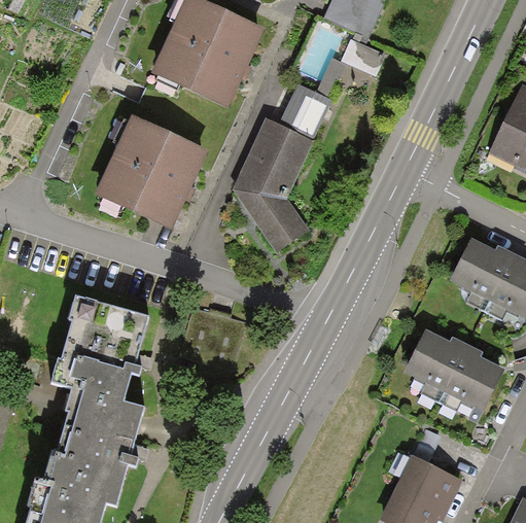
[(267,25),(208,0),(182,0),(151,73),(231,108),(247,70),(267,25)]
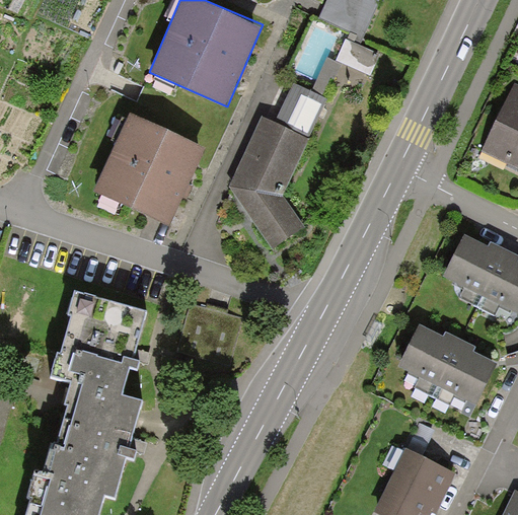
[(325,0),(318,17),(347,29),(335,56),(326,53),(310,88),(320,93),(329,73),(334,74),(341,59),(370,72),(380,50),(360,42),(378,0),(325,0)]
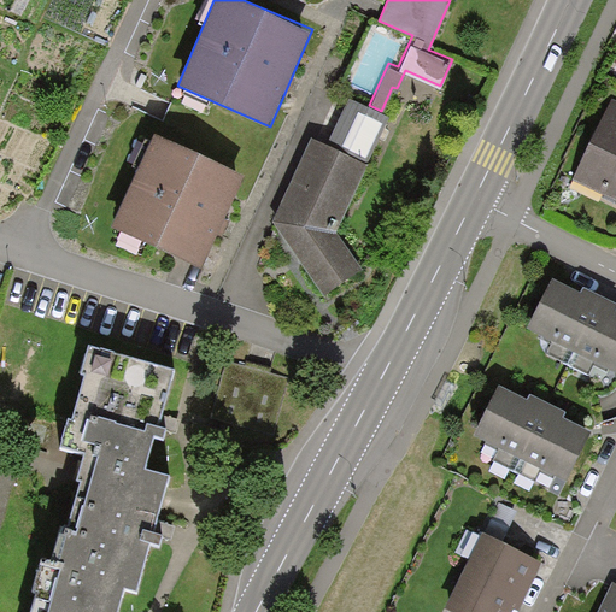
[(323,142),(311,136),(273,218),(326,294),(363,268),(335,228),(389,115),(381,111),(369,105),(347,94),(323,142)]
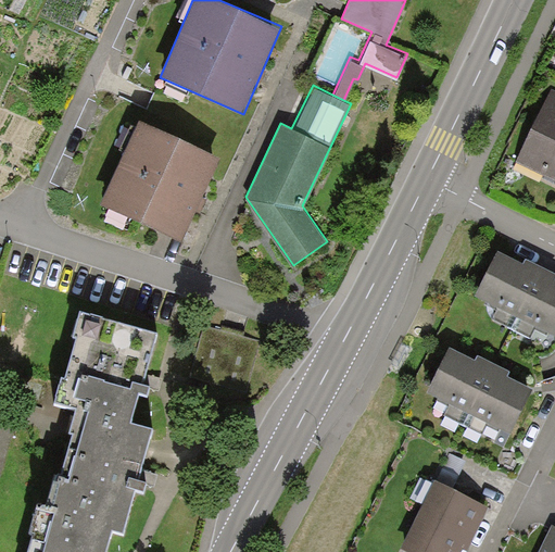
[(554,86),(552,85),(516,158),(554,176),(554,86)]
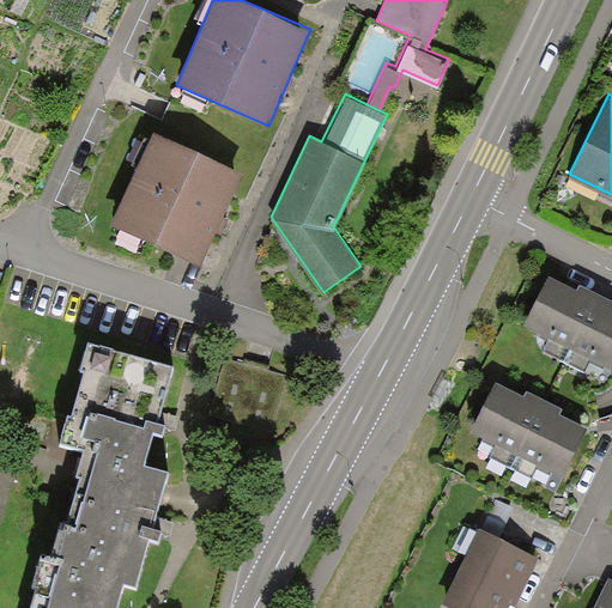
[(240,172),(150,134),(111,223),(201,262),(218,220),(240,172)]
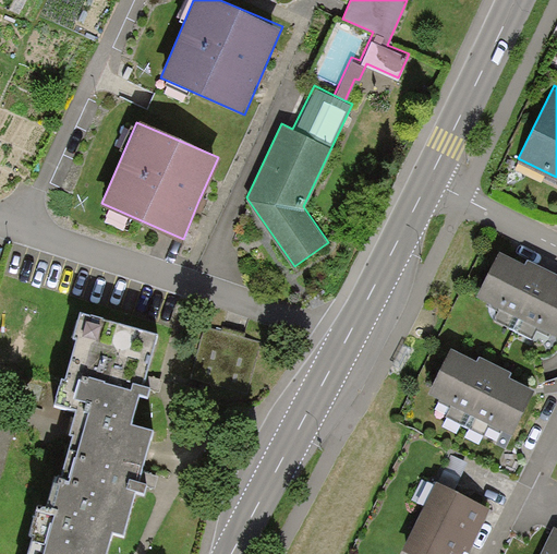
[(524,263),(497,250),(474,296),(496,306),(492,316),(532,337),(537,327),(556,336),(556,279),(556,276),(556,272),(527,257),(524,263)]
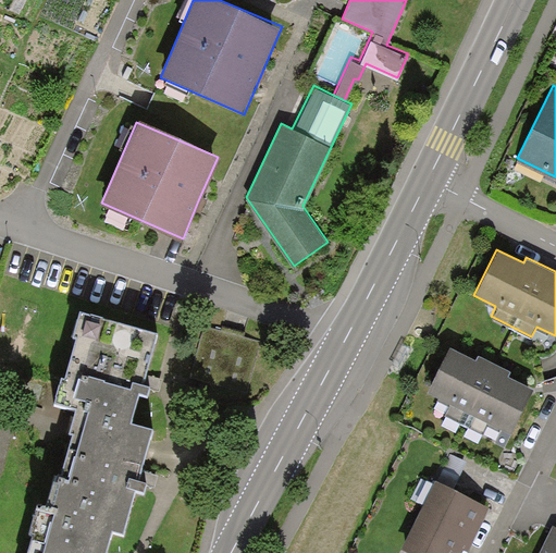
[(157,333),(81,312),(73,336),(76,338),(65,378),(59,376),(50,407),(72,413),(66,435),(71,437),(59,483),(52,482),(46,507),(37,505),(29,535),(34,537),(28,552),(103,552),(110,531),(121,535),(130,500),(136,501),(146,467),(155,434),(130,428),(138,396),(147,398),(150,389),(141,386),(145,377),(157,333)]
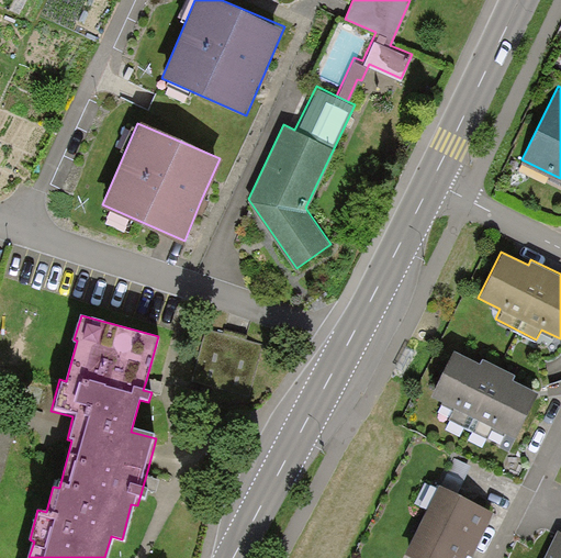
[(480,364),(455,350),(432,395),(453,406),(449,416),(486,435),(491,426),(515,437),(538,392),(512,379),(515,374),(483,357),(480,364)]
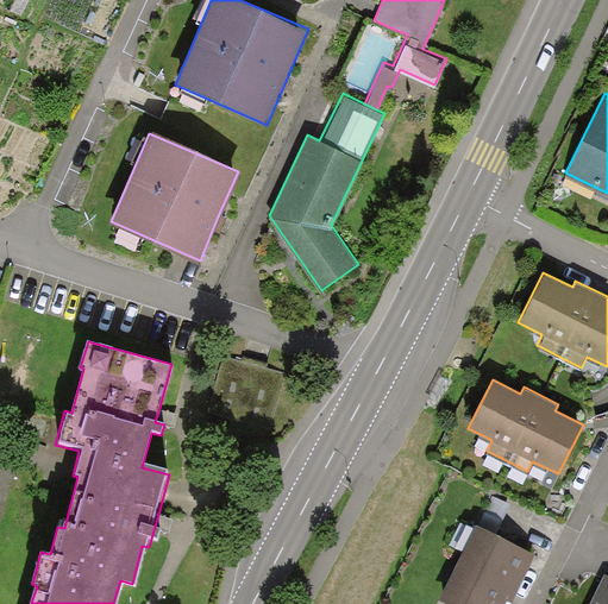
[(533,554),(475,526),(439,599),(449,603),(501,603),(506,598),(511,601),(533,554)]
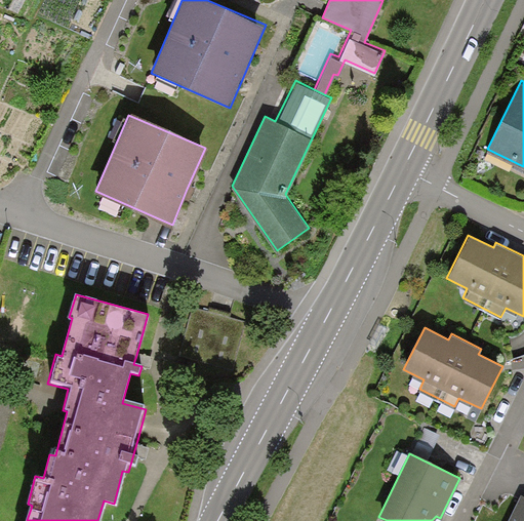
[(523,520),(523,496),(520,494),(507,520),(523,520)]
